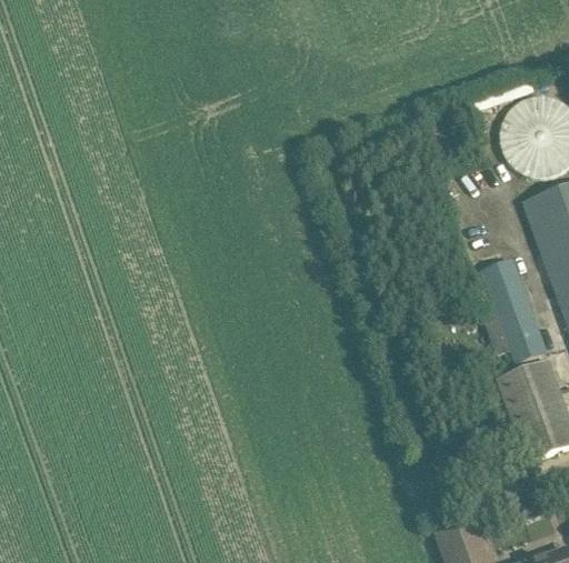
[(508,161),(511,164),(517,170),(525,176),(533,177),(547,177),(556,174),(562,171),(568,164),(568,106),(562,101),(552,97),(541,94),(532,96),(522,99),(513,104),(506,112),(501,121),(499,132),(499,142),(502,152),(508,161)]
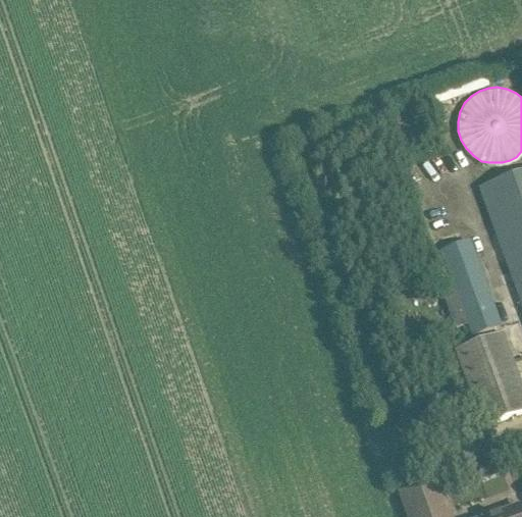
[(521,168),(478,185),(521,305),(521,168)]
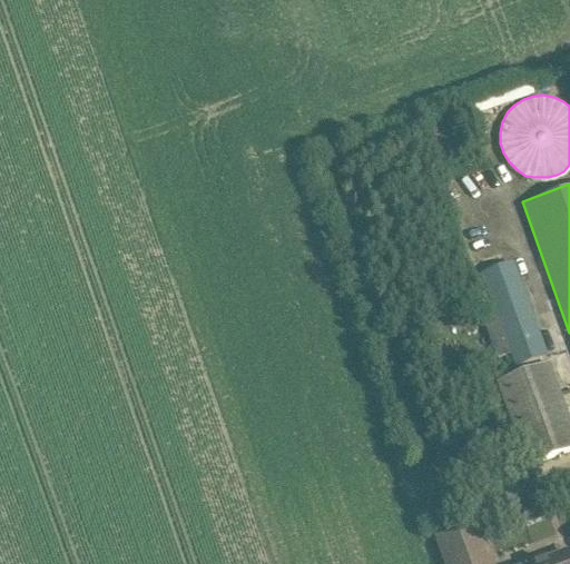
[(531,312),(533,310),(514,258),(481,270),(516,364),(549,352),(543,338),(541,338),(531,312)]
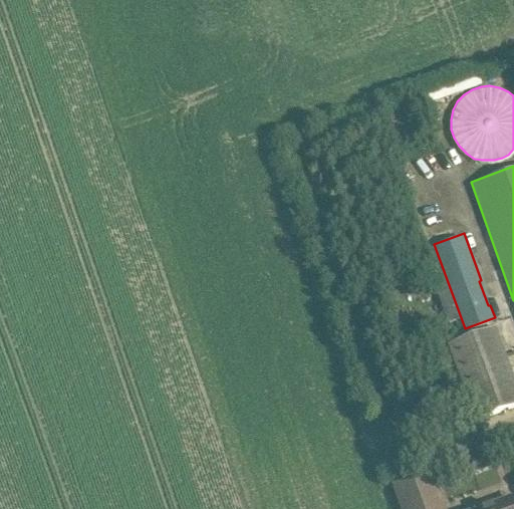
[(513,370),(497,323),(447,341),(475,417),(513,402),(513,370)]
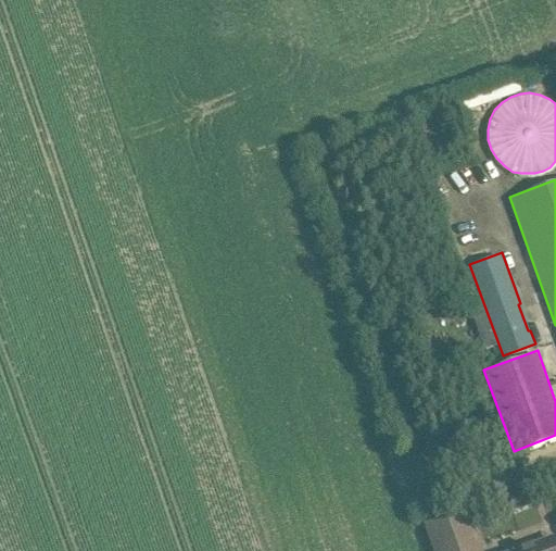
[(434,550),(484,550),(468,504),(424,521),(434,550)]
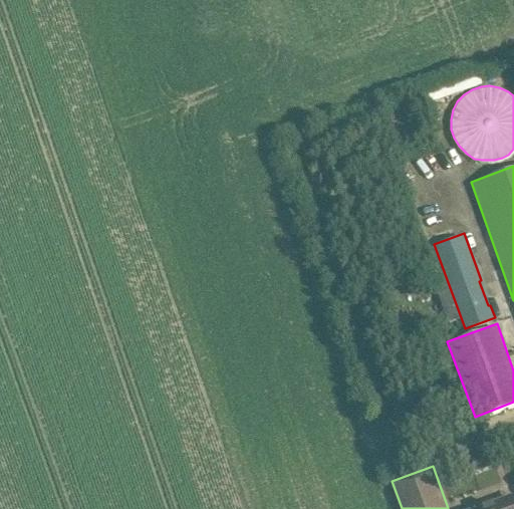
[(513,508),(513,501),(512,495),(469,508),(513,508)]
